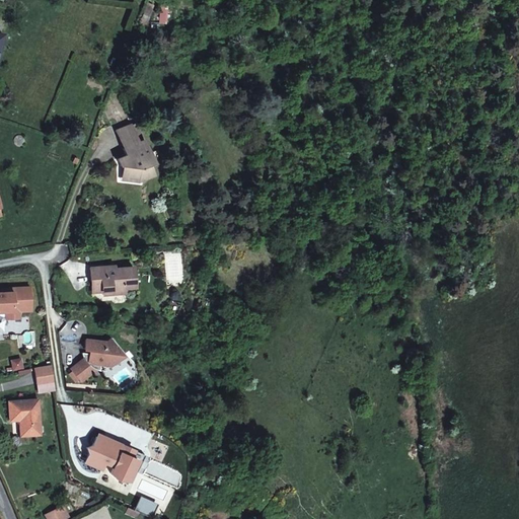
[(115,130),(122,145),(141,136),(135,121),(115,130)]
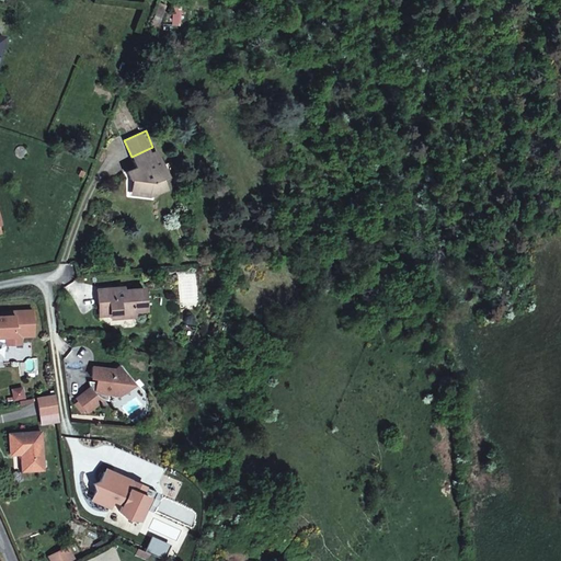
[(134,165),(139,176),(139,179),(141,179),(146,192),(165,198),(175,191),(170,176),(175,173),(171,159),(165,161),(159,145),(152,147),(132,157),(135,165),(134,165)]
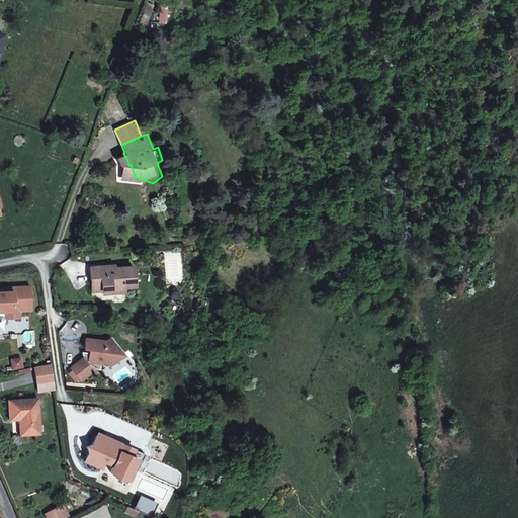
[(120,165),(128,163),(123,153),(117,156),(120,165)]
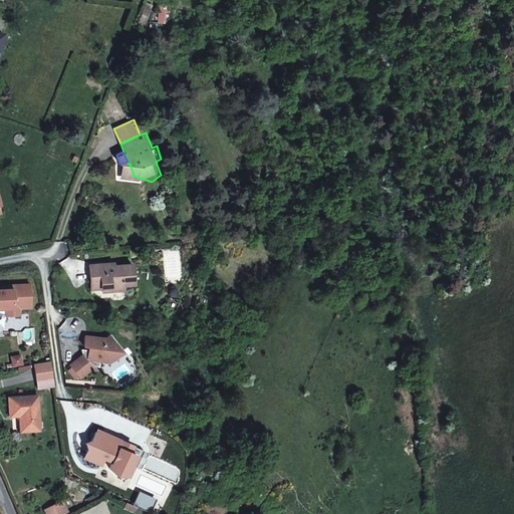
[(104,267),(100,263),(86,264),(90,289),(99,288),(110,287),(112,292),(122,291),(121,285),(133,284),(130,264),(112,266),(104,267)]
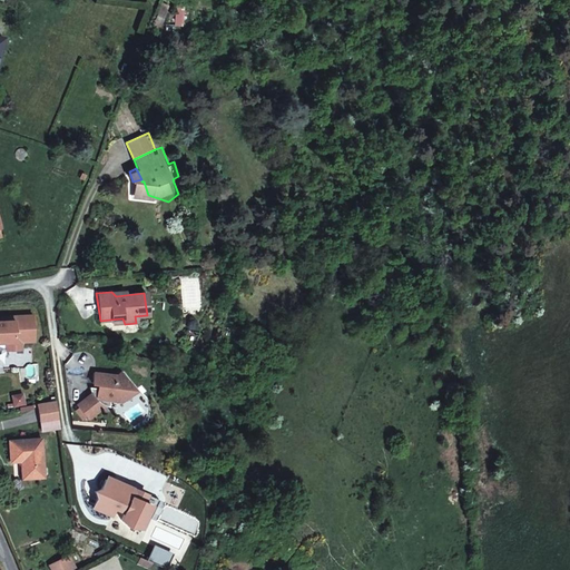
[(36,338),(32,314),(12,316),(13,321),(0,322),(0,342),(7,342),(8,351),(22,350),(21,341),(36,338)]
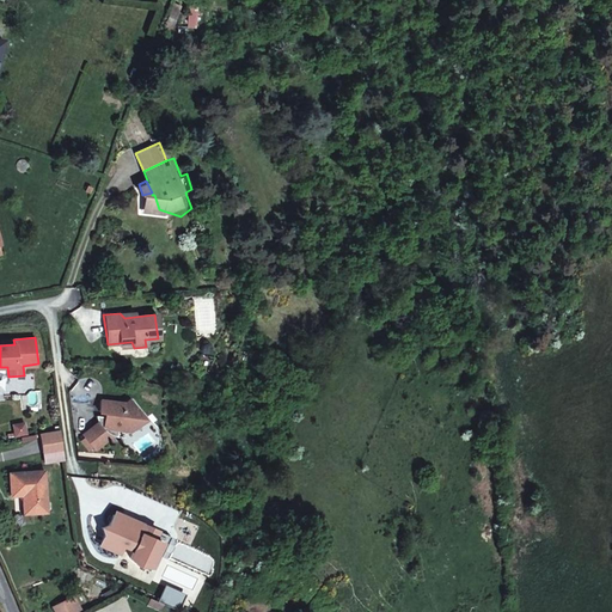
[(102,409),(102,412),(110,422),(121,414),(127,422),(144,408),(127,389),(121,393),(99,392),(98,404),(106,405),(106,409),(102,409)]
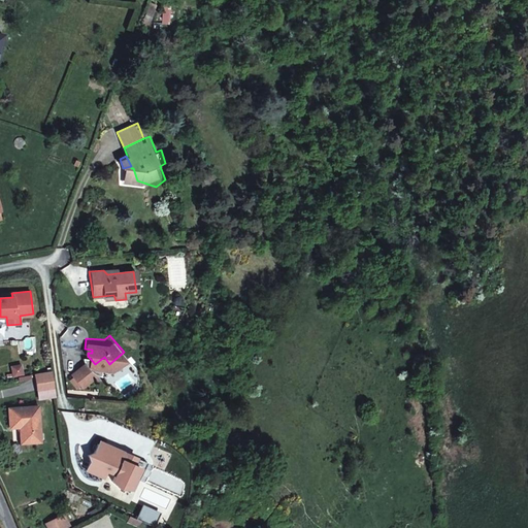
[(77,364),(88,376),(98,367),(95,364),(88,356),(77,364)]
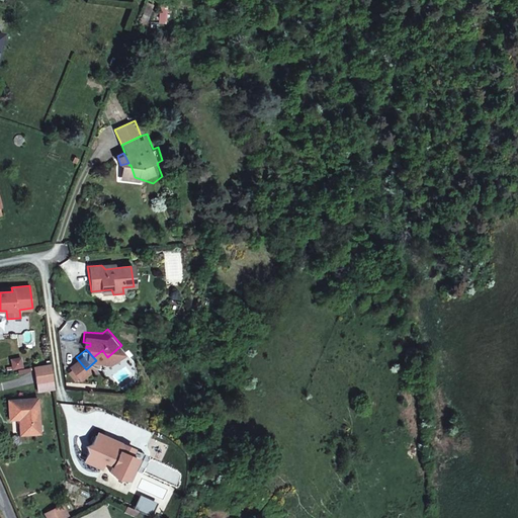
[(76,357),(69,363),(79,375),(86,369),(76,357)]
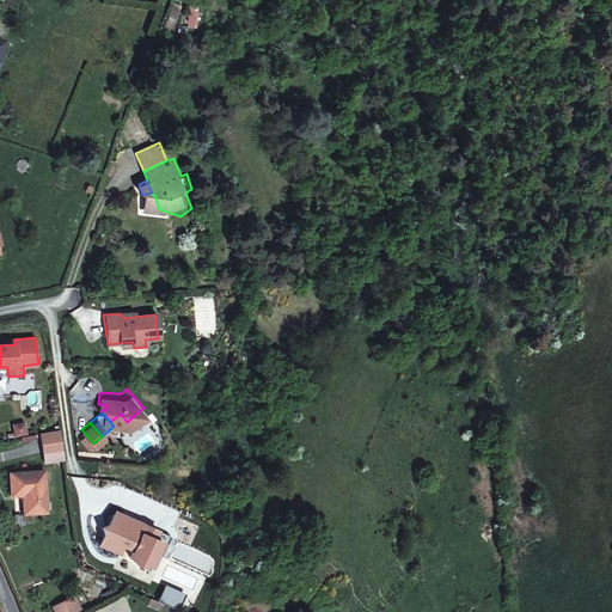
[(47,453),(66,450),(62,428),(42,433),(47,453)]
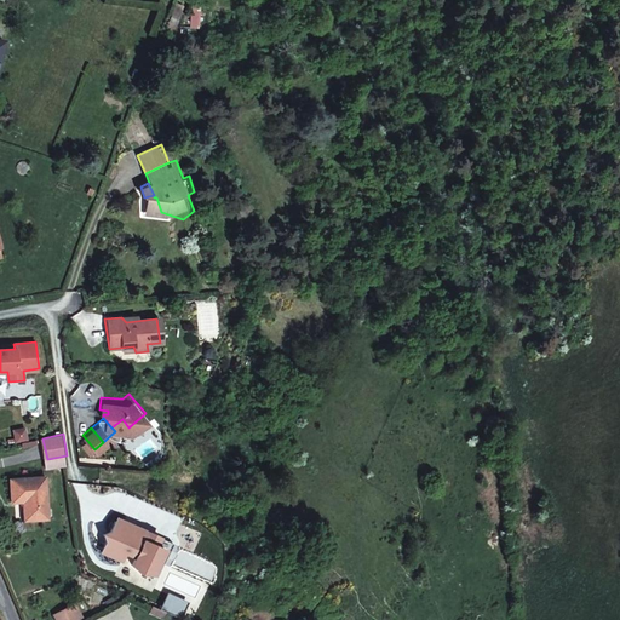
[(16,499),(27,498),(28,520),(50,520),(47,476),(15,478),(16,499)]
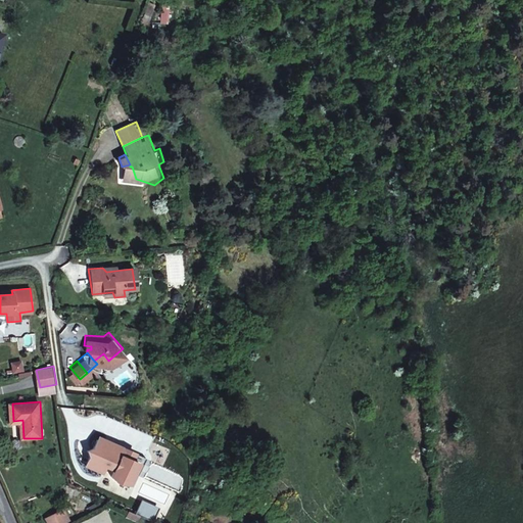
[(99,440),(89,466),(105,475),(107,466),(116,472),(114,479),(132,483),(146,458),(99,440)]
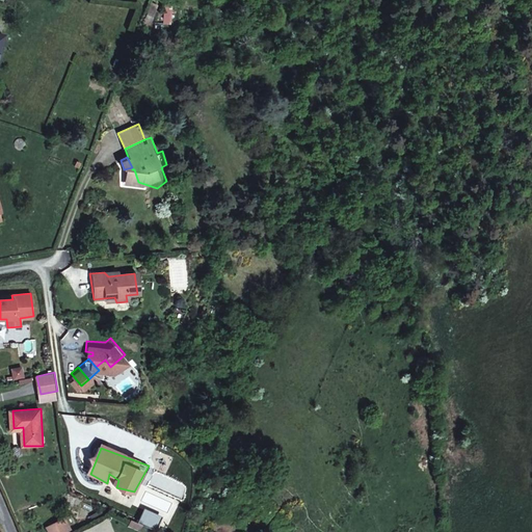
[(140,529),(141,524),(130,519),(128,525),(140,529)]
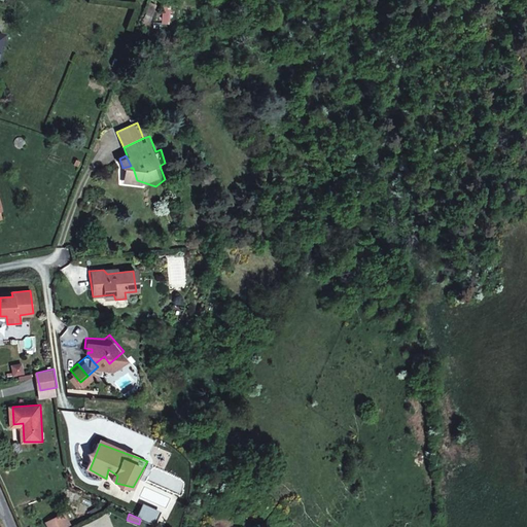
[(63,526),(68,526),(63,517),(59,519),(63,526)]
